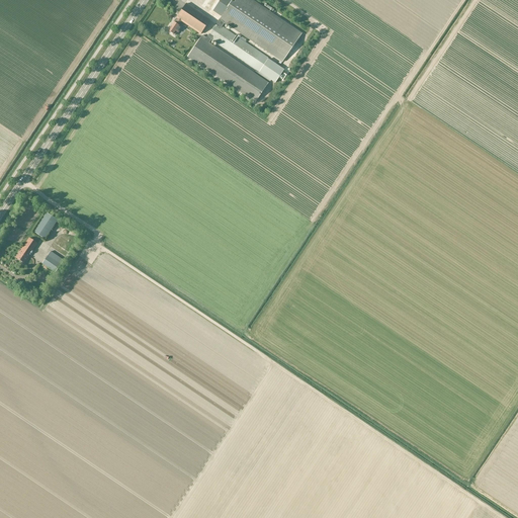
[(205,35),(189,59),(255,103),(269,82),(209,42),(211,39),(259,71),(267,59),(268,58),(222,27),(224,23),(282,63),(301,33),(252,0),(236,0),(234,3),(230,0),(220,0),(213,10),(222,16),(207,36),(205,35)]
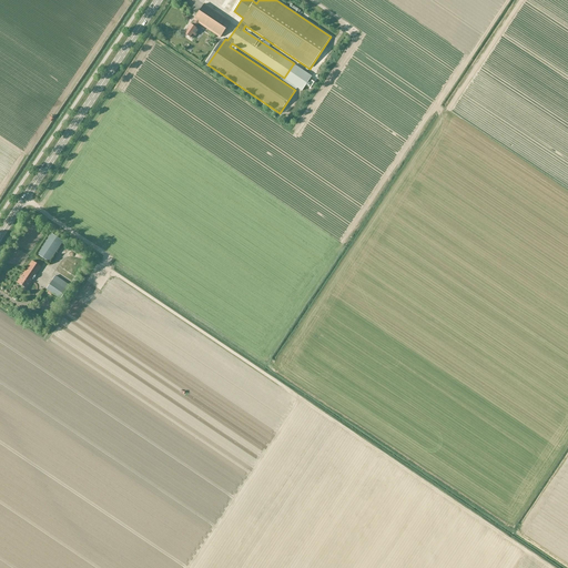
[(191,24),(184,34),(190,38),(192,39),(198,30),(195,28),(199,23),(220,38),(231,22),(204,4),(193,20),(194,21),(192,26),(191,24)]
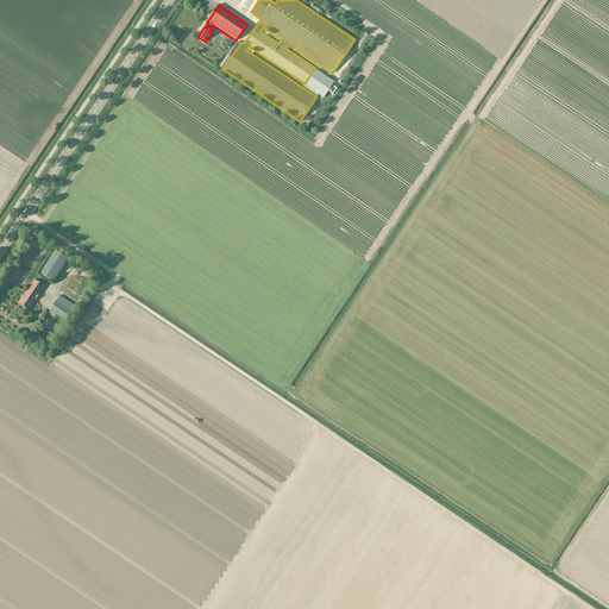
[(334,82),(314,69),(305,83),(325,96),(334,82)]
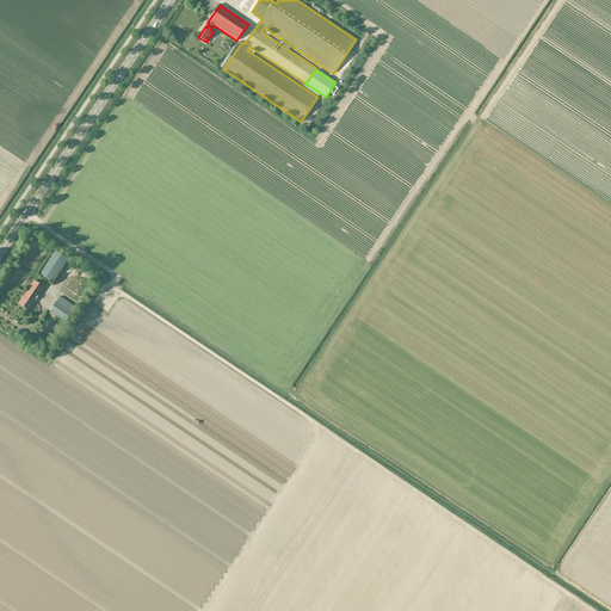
[(54,251),(39,273),(53,283),(68,260),(54,251)]
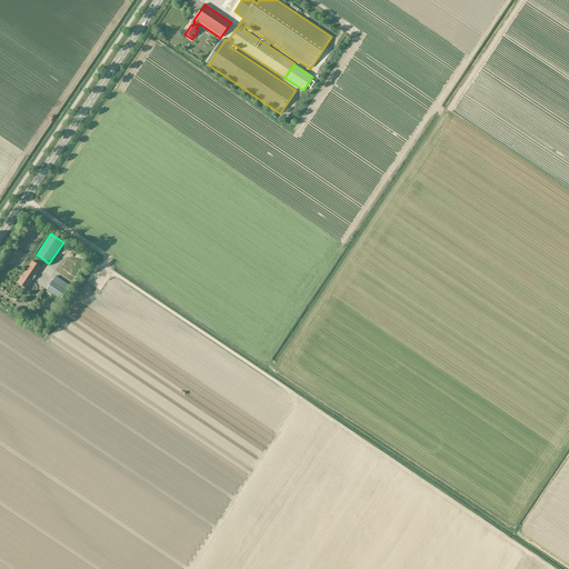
[(32,261),(17,283),(27,290),(41,268),(32,261)]
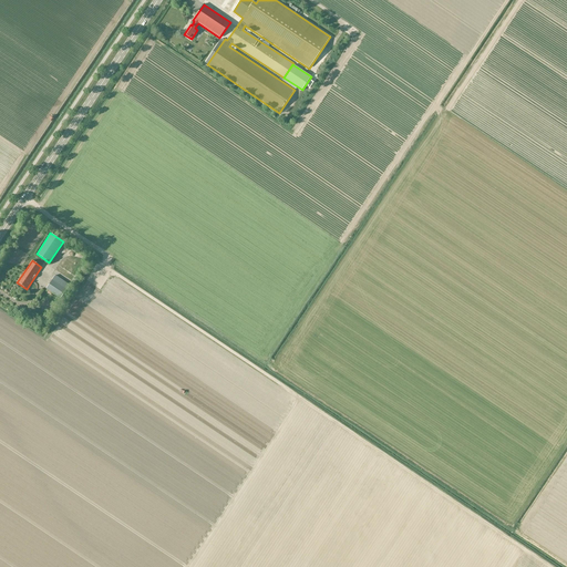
[(54,277),(45,290),(59,300),(69,287),(54,277)]
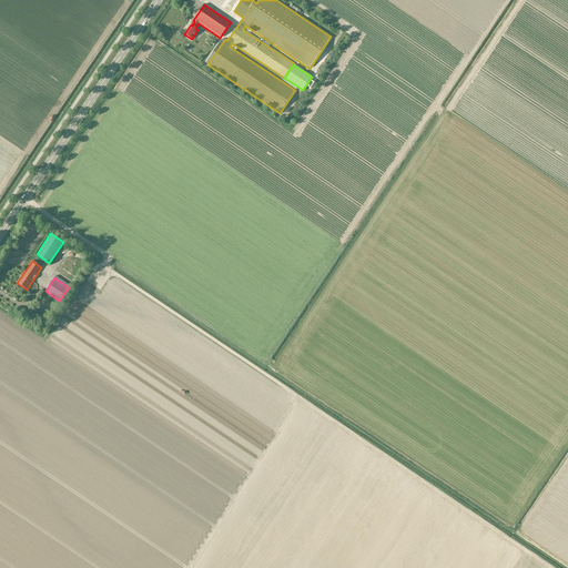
All buildings are outlined.
